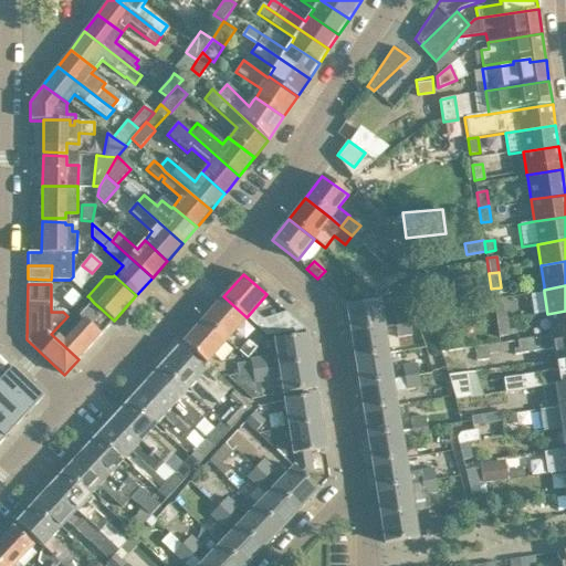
[(247,317),(223,296),(203,320),(226,339),(245,317),(247,317)]
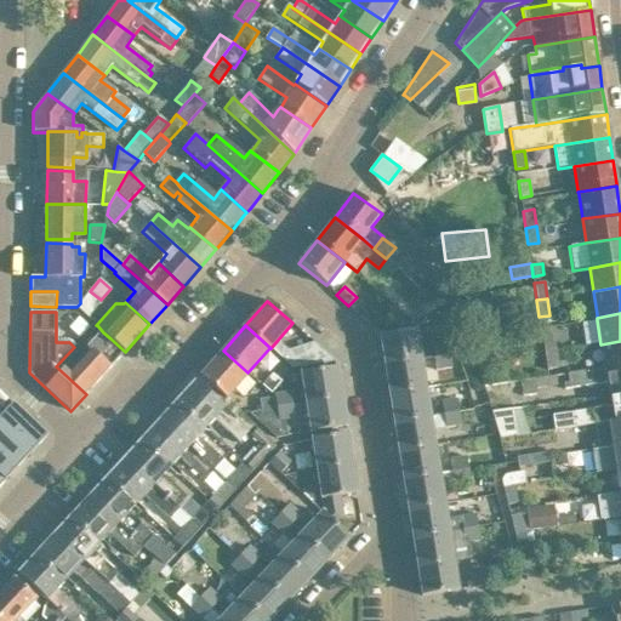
[(414,330),(380,336),(385,364),(420,359),(433,357),(431,343),(428,328),(414,330)]
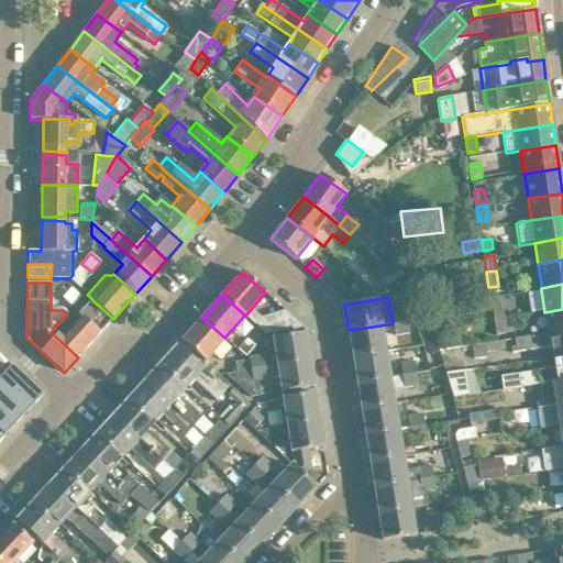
[(113,319),(100,307),(94,301),(80,317),(84,320),(63,343),(78,357),(113,319)]
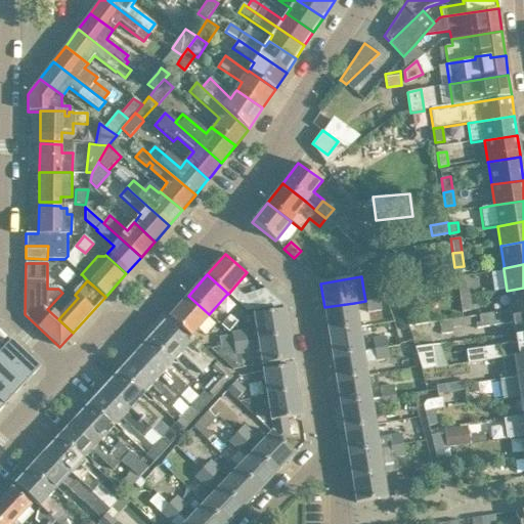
[(467,281),(457,284),(460,298),(469,296),(467,281)]
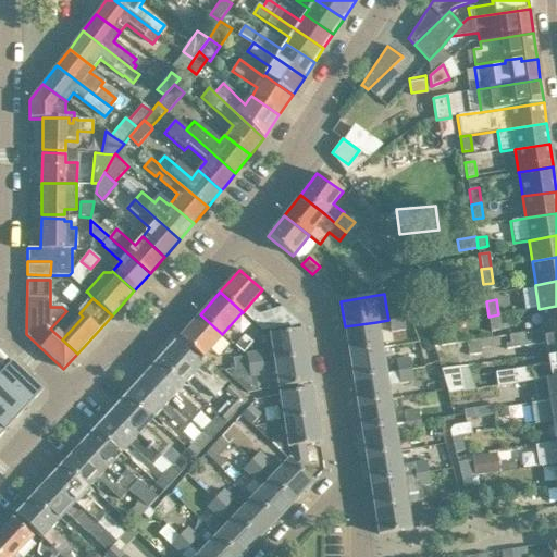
[(249,305),(243,312),(242,312),(262,331),(300,324),(300,323),(284,309),(262,317),(249,305)]
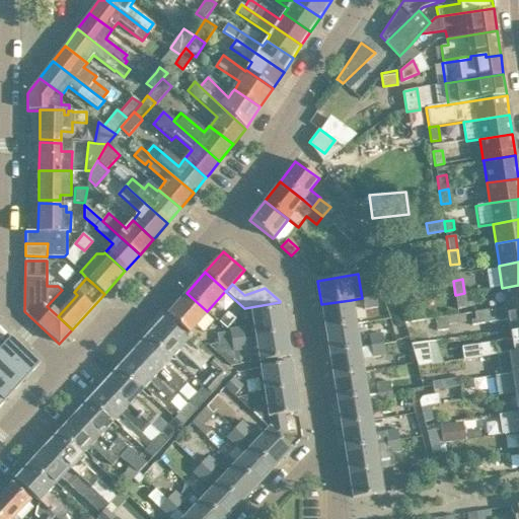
[(362,298),(376,296),(374,285),(360,287),(362,298)]
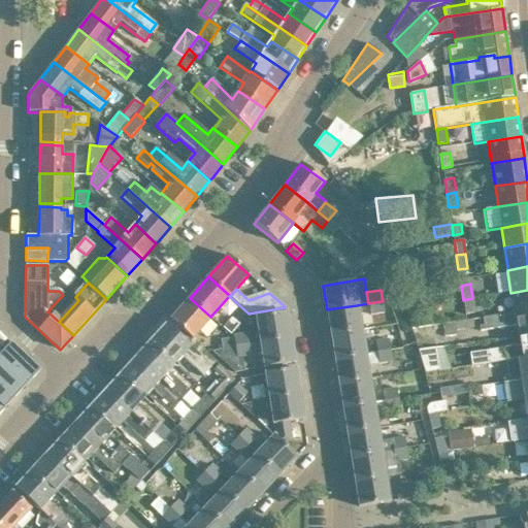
[(514,314),(527,310),(527,290),(510,293),(514,314)]
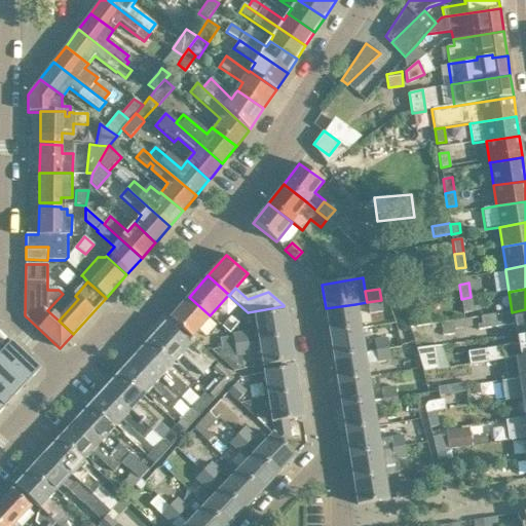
[(189,297),(170,318),(191,337),(210,315),(189,297)]
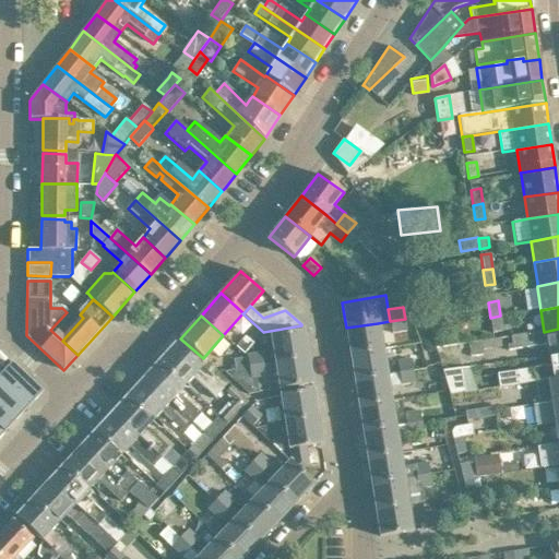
[(500,316),(490,318),(492,332),(502,331),(500,316)]
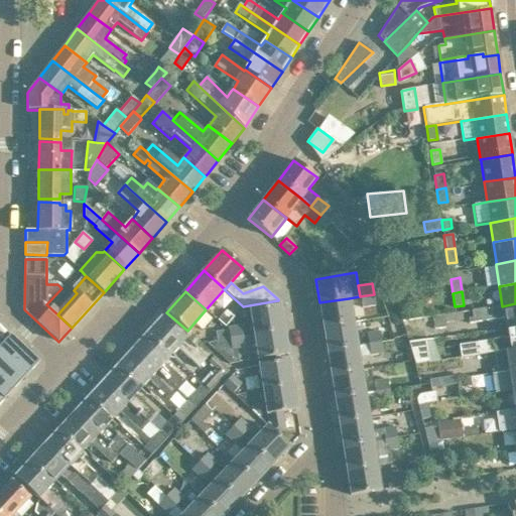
[(374,294),(360,296),(362,307),(375,305),(374,294)]
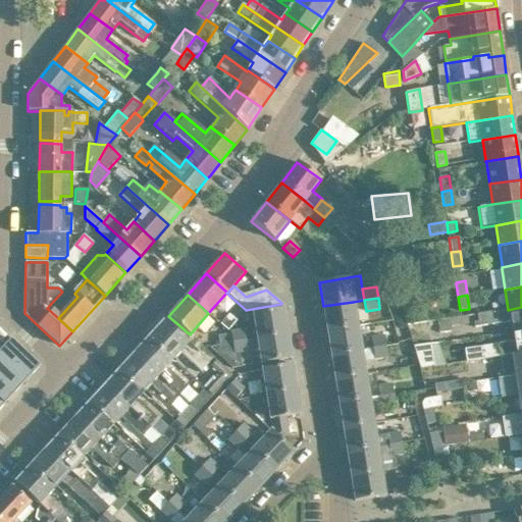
[(353,302),(323,306),(327,330),(357,326),(353,302)]
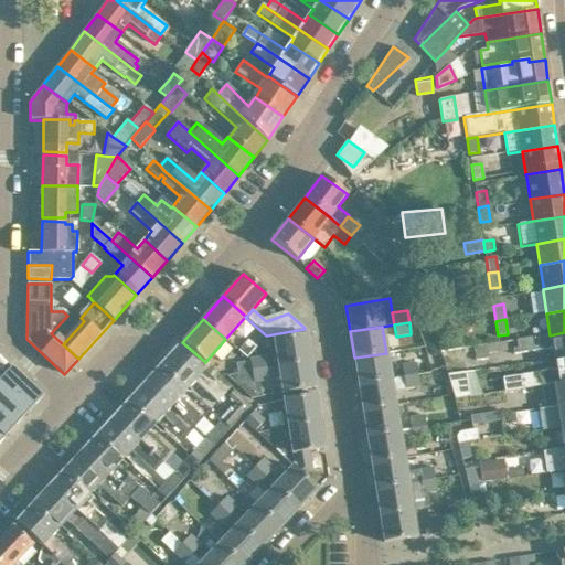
[(518,348),(512,349),(513,354),(552,349),(554,358),(554,360),(564,358),(564,332),(550,336),(516,340),(518,348)]
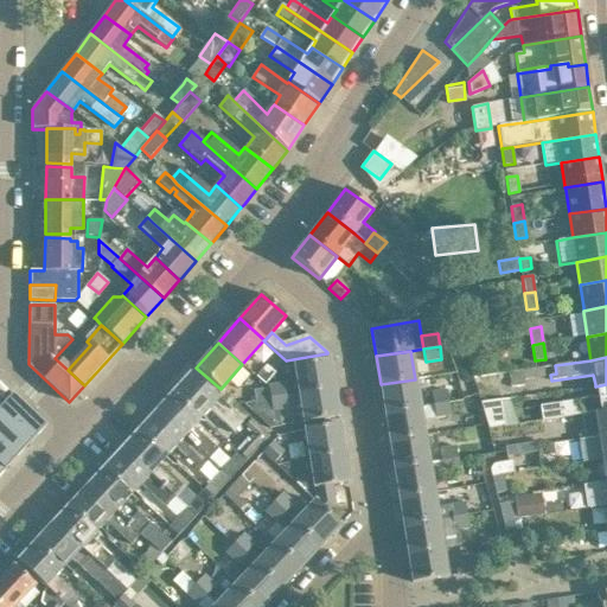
[(300,394),(333,389),(330,359),(295,365),(300,394)]
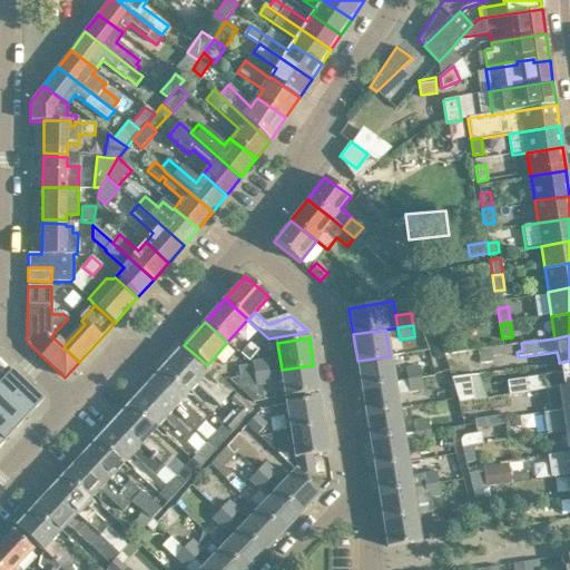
[(248,343),(241,353),(248,361),(257,351),(248,343)]
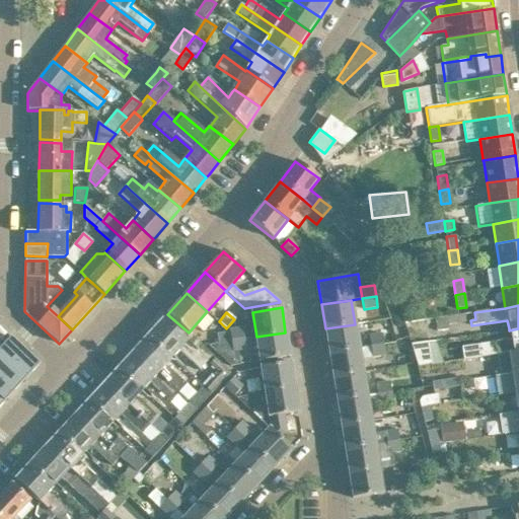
[(149,335),(147,337),(171,359),(173,357),(178,351),(200,371),(213,356),(203,347),(198,343),(199,342),(189,332),(167,314),(163,319),(149,335)]
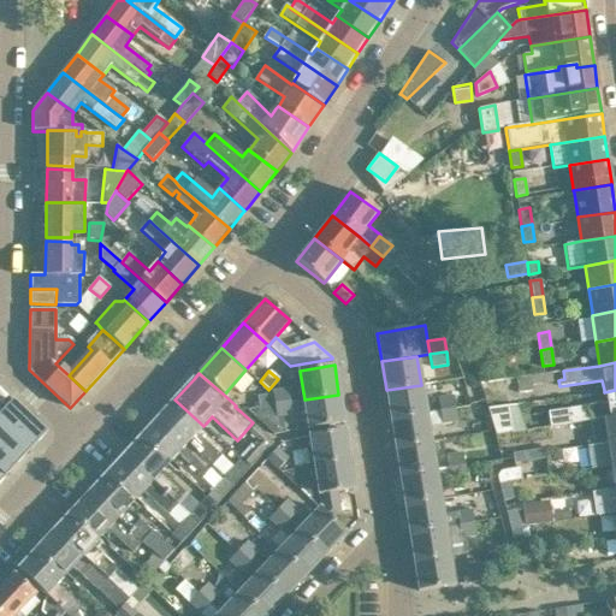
[(529,377),(516,379),(519,394),(532,391),(531,386),(529,377)]
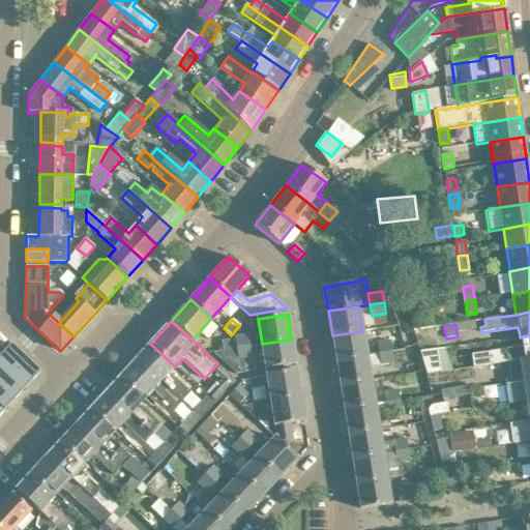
[(362,331),(332,335),(335,360),(365,355),(362,331)]
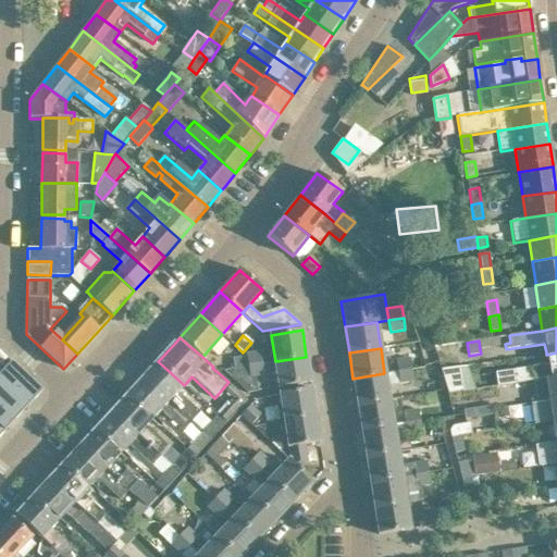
[(260,351),(245,355),(245,357),(247,366),(262,363),(260,351)]
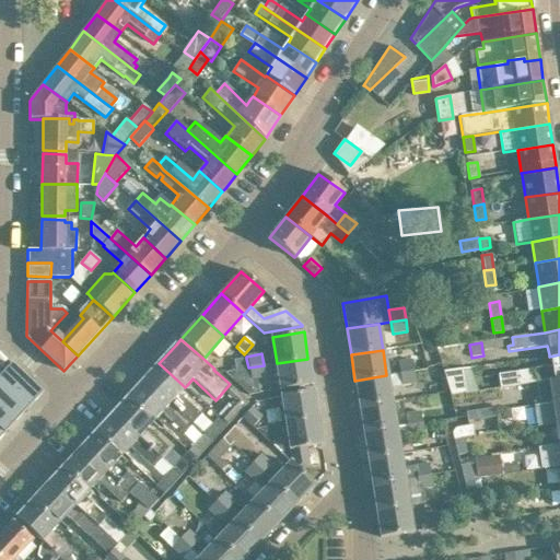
[(550,368),(497,375),(499,388),(535,383),(559,378),(559,354),(549,357),(549,359),(550,368)]
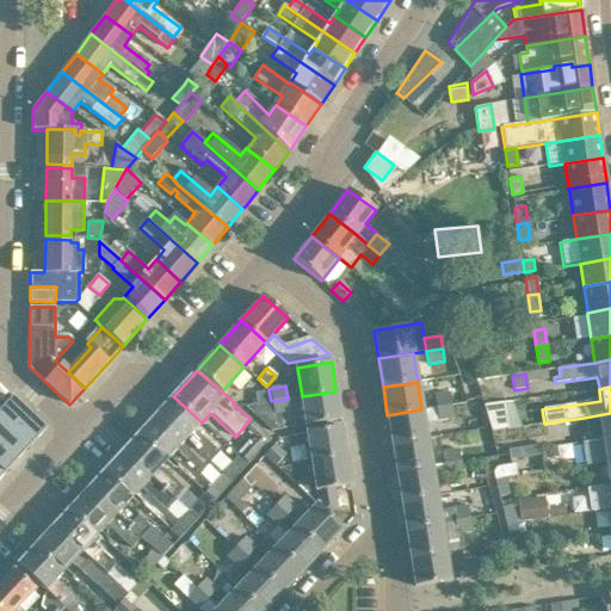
[(335,392),(302,396),(288,399),(271,401),(257,403),(244,406),(272,431),(285,429),(284,418),(281,418),(279,414),(304,411),(307,426),(340,420),(335,392)]
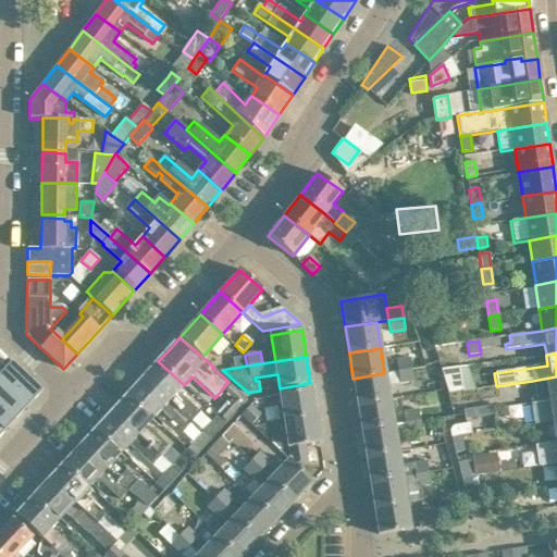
[(245,357),(233,359),(234,368),(247,366),(245,357)]
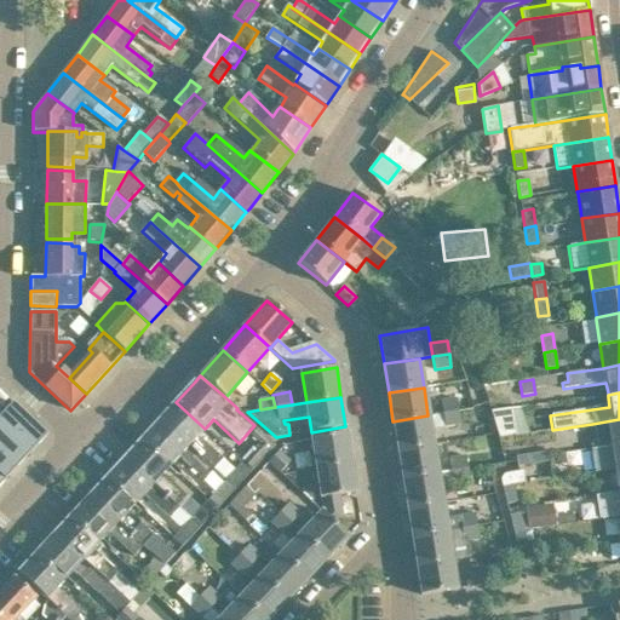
[(457,397),(440,401),(442,414),(458,411),(457,397)]
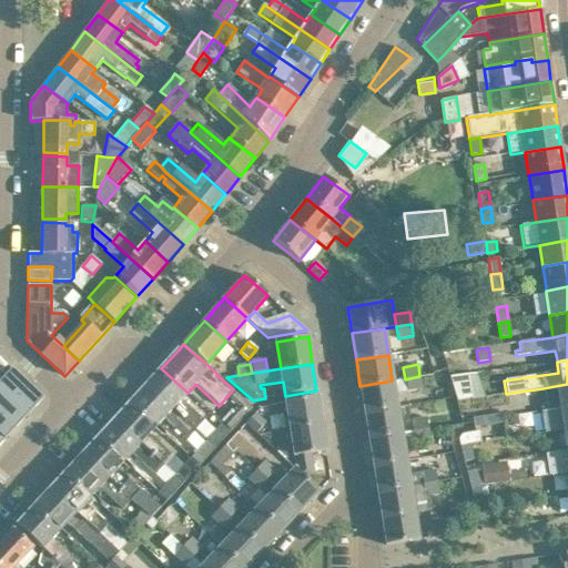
[(434,372),(419,376),(422,388),(452,384),(449,375),(447,367),(434,372)]
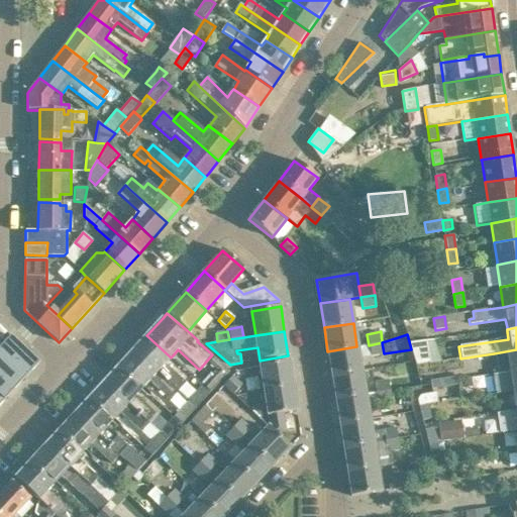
[(146,335),(133,350),(177,391),(185,383),(165,364),(171,357),(146,335)]
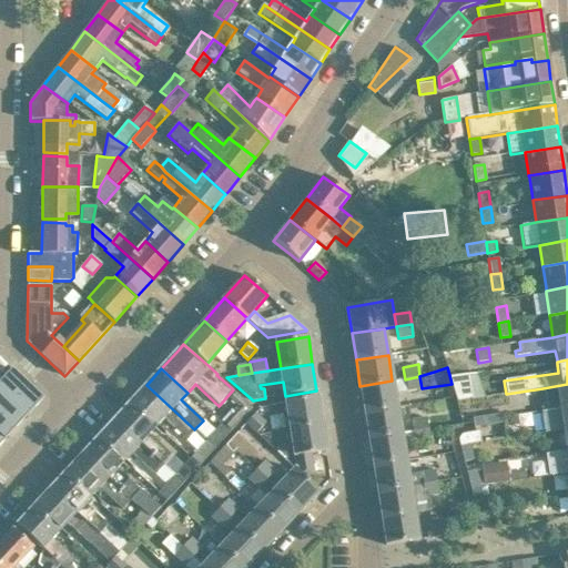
[(11,369),(0,382),(0,397),(23,421),(42,401),(11,369)]
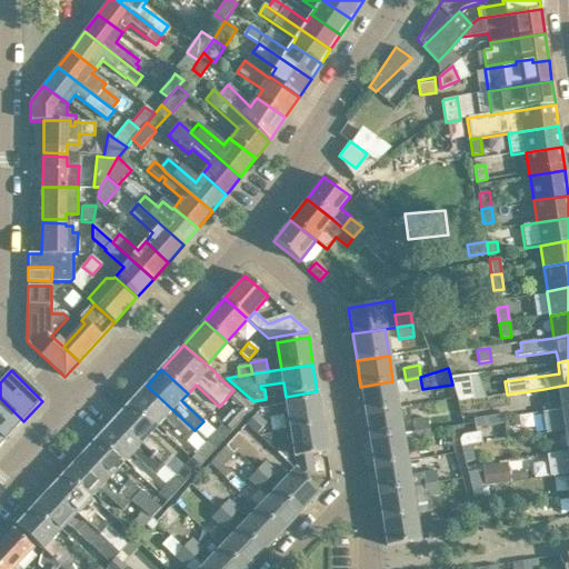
[(469,375),(450,378),(458,401),(472,399),(469,375)]
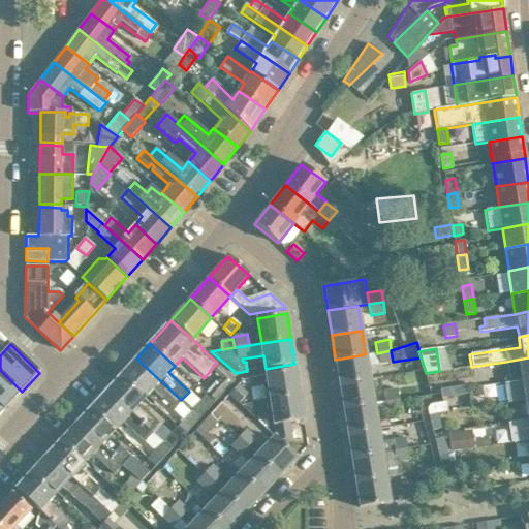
[(391,350),(377,353),(379,365),(393,362),(391,350)]
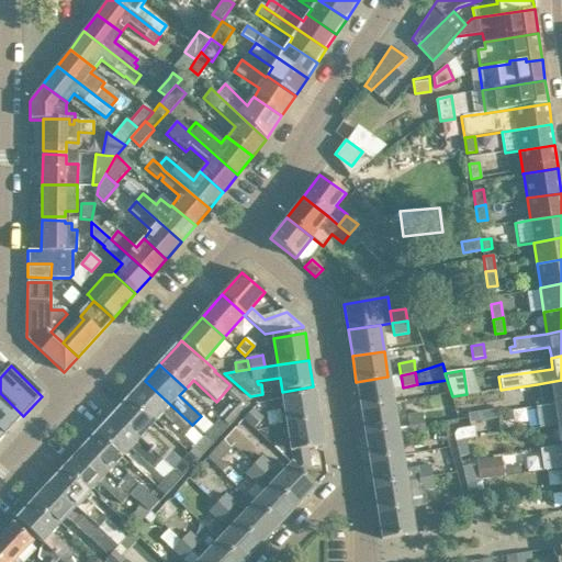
[(388,377),(356,382),(360,408),(392,403),(390,389),(388,377)]
